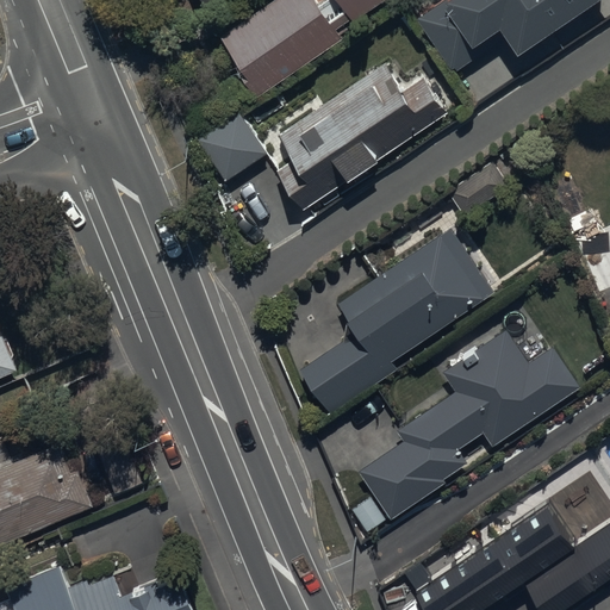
[(232,67),(254,100),(343,39),(337,30),(352,20),(352,22),(383,0),(323,0),(318,4),(315,0),(273,0),(221,36),(238,62),(232,67)]
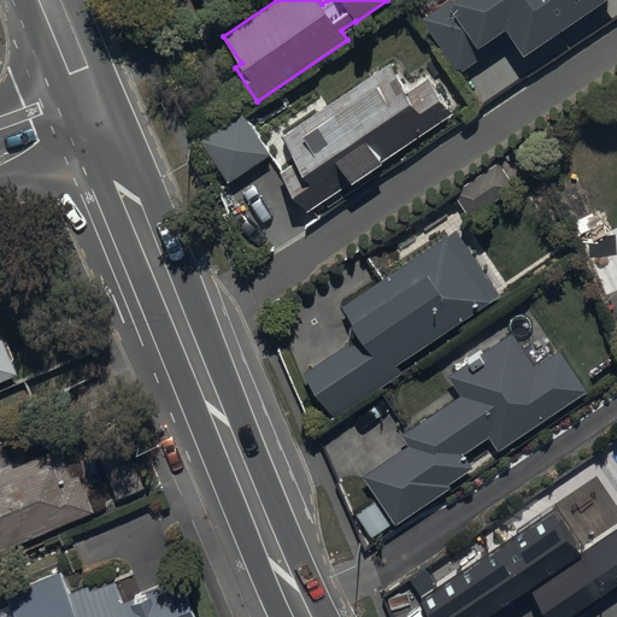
[(513,39),(524,56),(605,0),(454,0),(453,1),(452,0),(447,0),(422,17),(460,75),(513,39)]
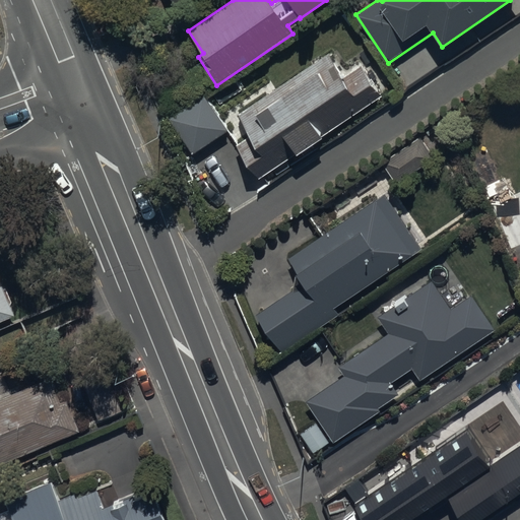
[(238,145),(260,179),(382,96),(361,65),(342,77),(327,55),(238,115),(252,136),(238,145)]
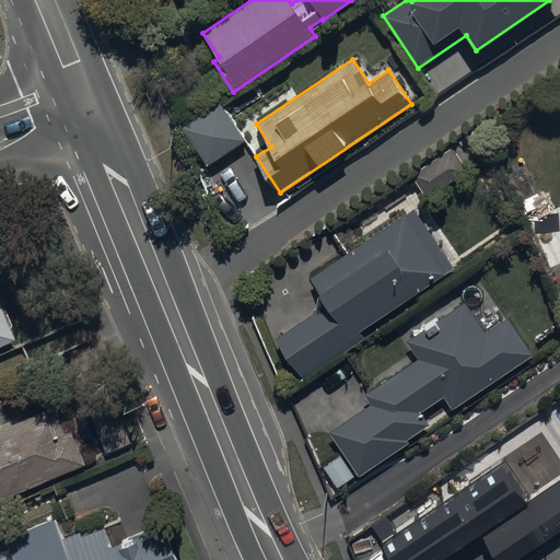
[(182,129),(206,166),(245,141),(221,103),(182,129)]
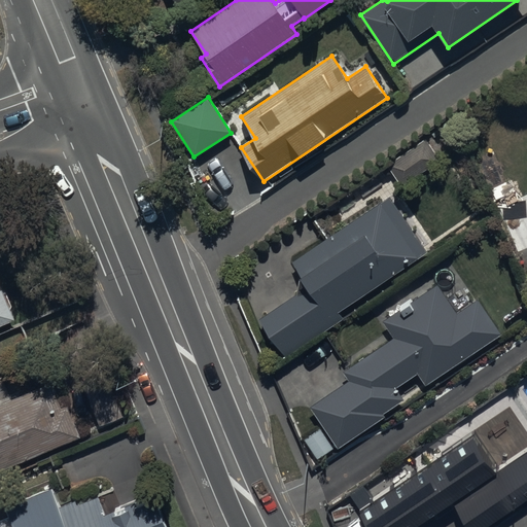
[(388,166),(403,186),(441,160),(440,159),(448,153),(433,134),(388,166)]
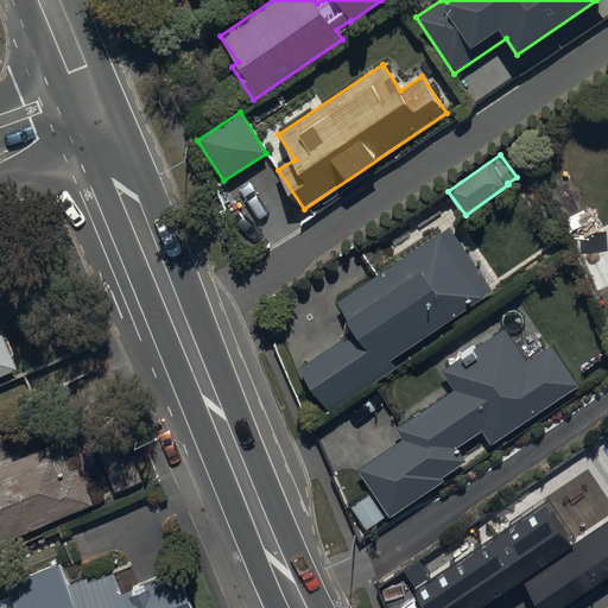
[(572,181),(551,190),(572,242),(575,241),(597,297),(607,292),(607,227),(597,232),(589,210),(586,211),(572,181)]
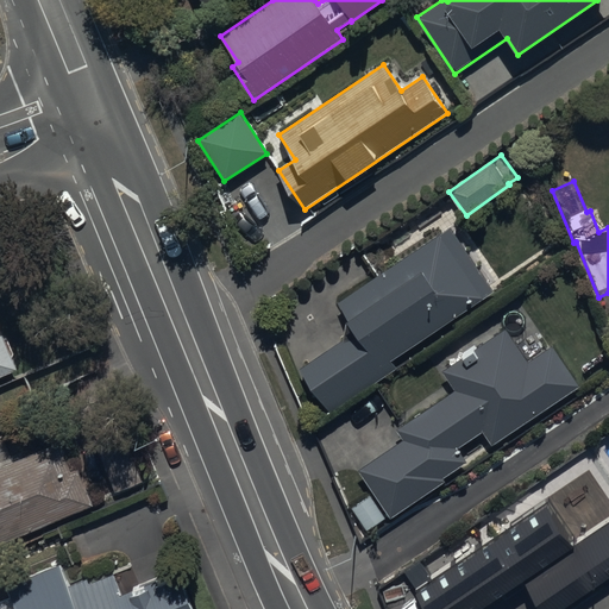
[(300,368),(330,413),(396,370),(391,363),(495,296),(451,228),(338,302),(347,316),(343,340),(300,368)]
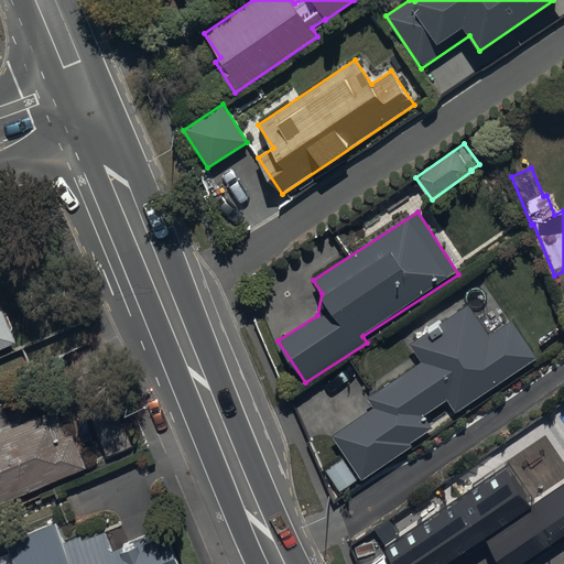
[(0,350),(20,343),(0,295),(0,350)]
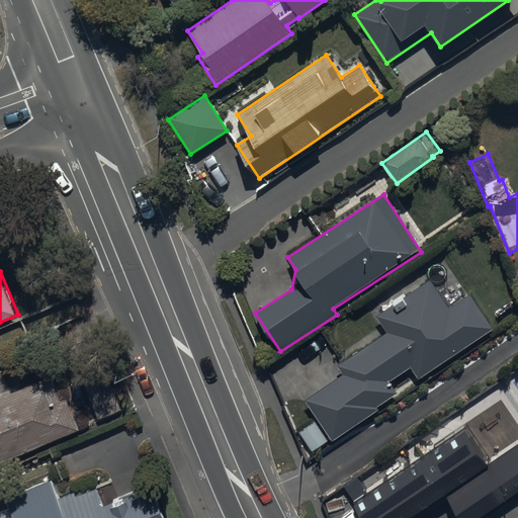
[(306,400),(332,439),(379,411),(377,408),(399,395),(390,380),(412,367),(418,378),(495,330),(471,293),(449,309),(431,280),(375,316),(385,333),(337,364),(344,374),(306,400)]
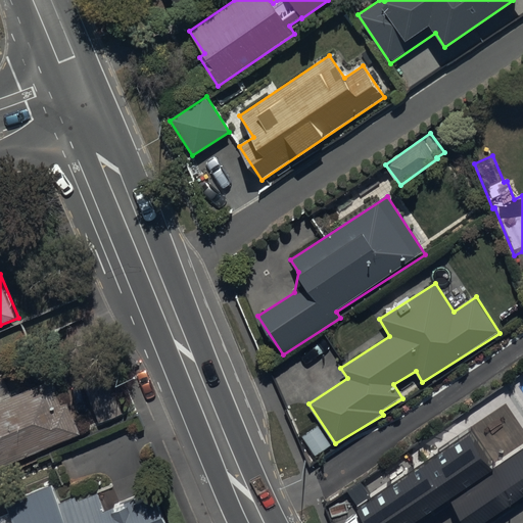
[(0,402),(0,470),(84,434),(83,432),(125,414),(106,371),(58,391),(53,381),(0,402)]
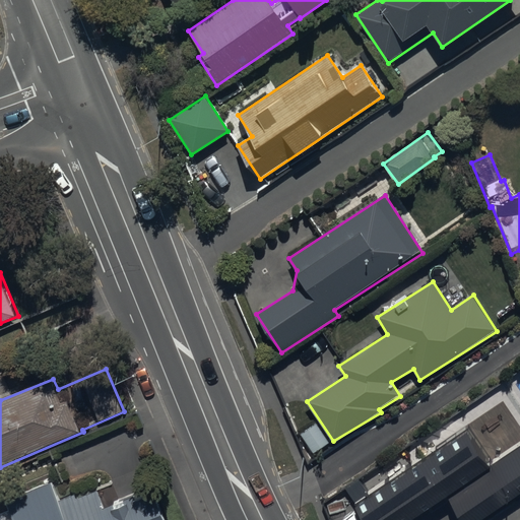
[(468,430),(351,507),(361,519),(411,519),(448,496),(463,519),(480,519),(519,494),(519,441),(490,461),(468,430)]
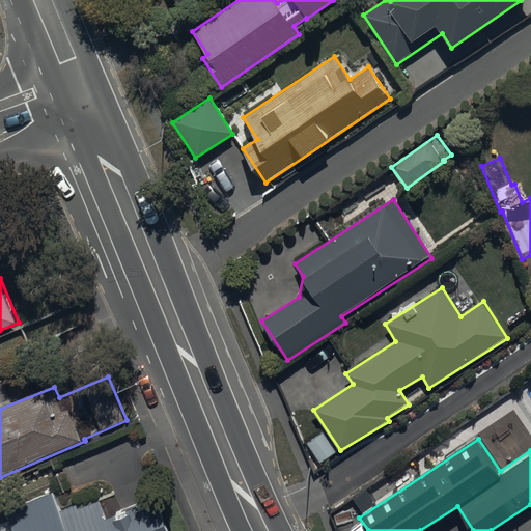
[(172,530),(160,499),(109,521),(101,500),(79,509),(77,504),(61,511),(54,492),(11,510),(20,530),(172,530)]
